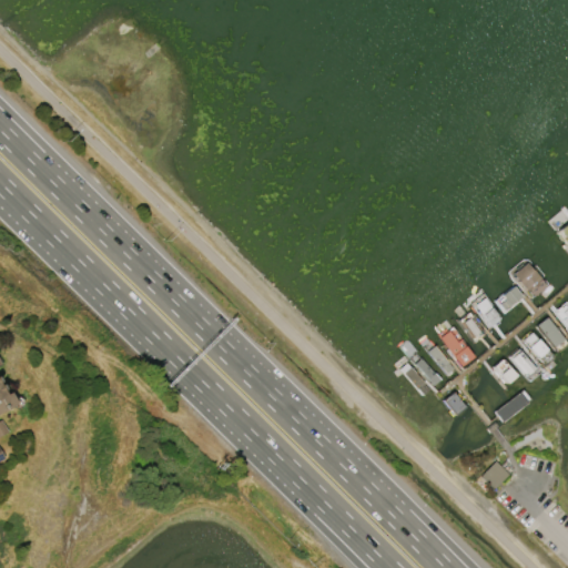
[(567,220),(556,230),(567,244),(567,220)]
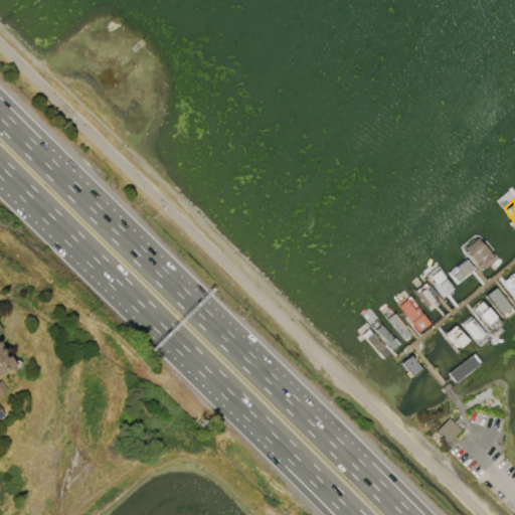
[(462,246),(481,271),(495,260),(476,235),(462,246)]
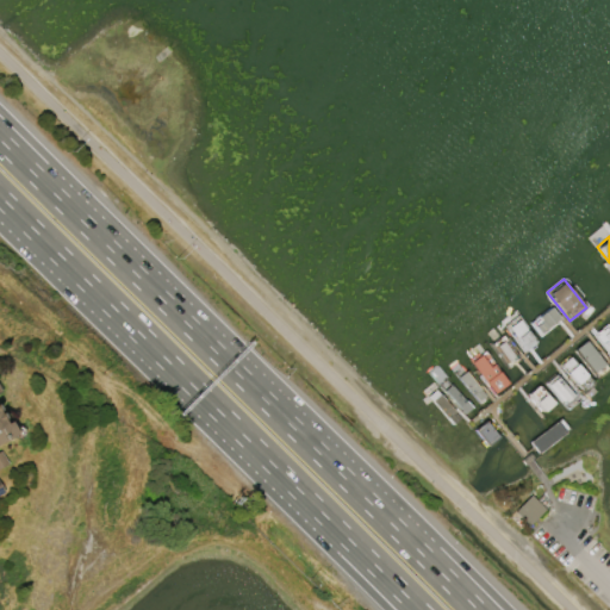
[(551,309),(560,321),(542,335),(531,323),(551,309)]
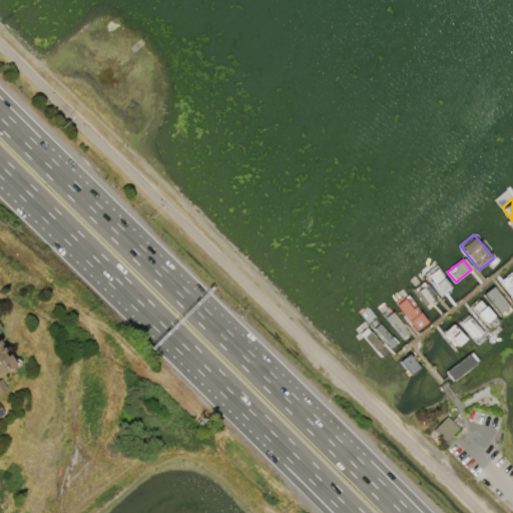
[(435,268),(424,276),(440,297),(451,289),(435,268)]
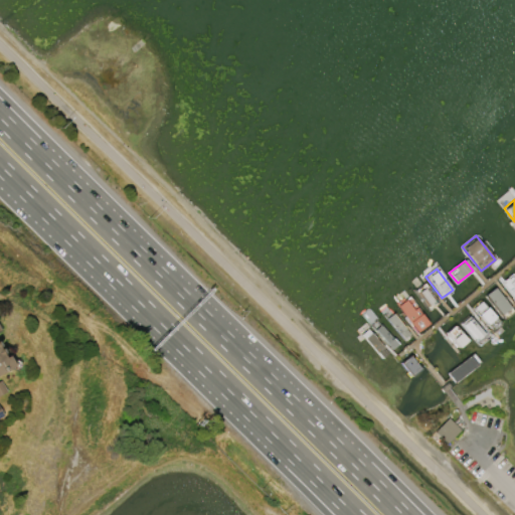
[(514,276),(512,273),(501,282),(514,300),(514,276)]
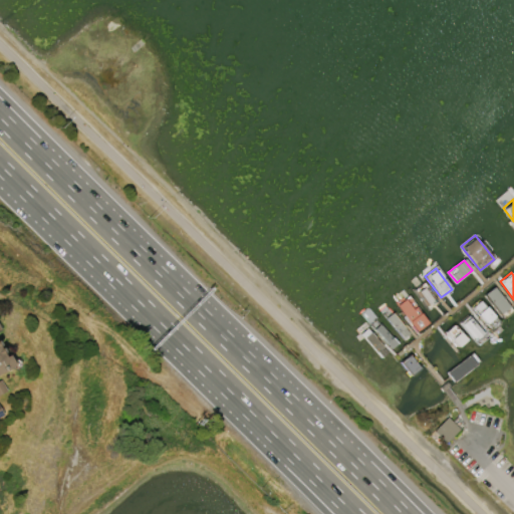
[(423,282),(439,303),(429,310),(413,289),(423,282)]
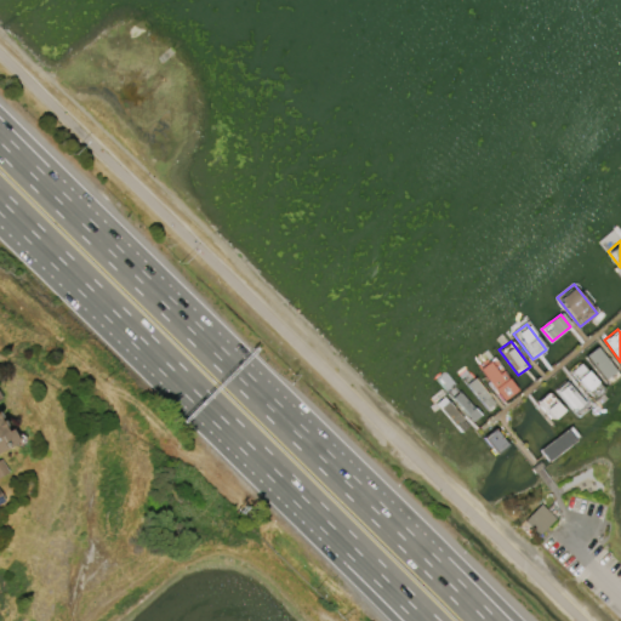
[(596,346),(584,355),(605,381),(616,372),(596,346)]
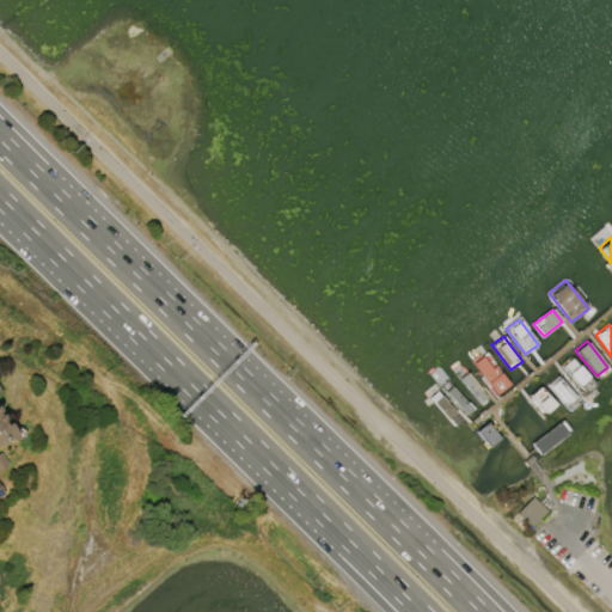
[(571,359),(595,384),(585,395),(561,368),(571,359)]
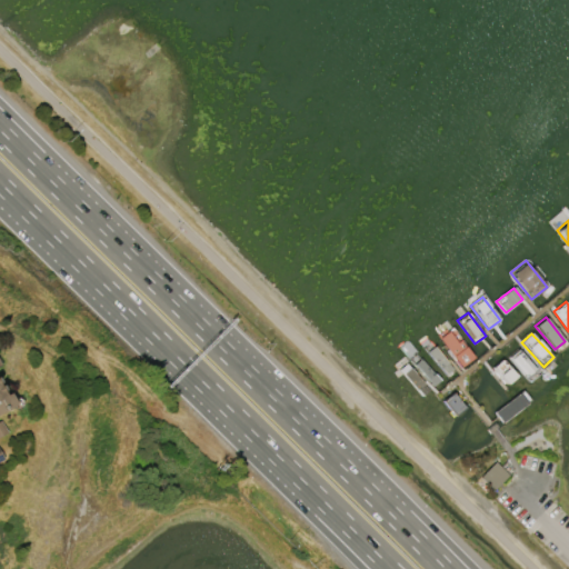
[(430,340),(422,346),(447,377),(455,371),(430,340)]
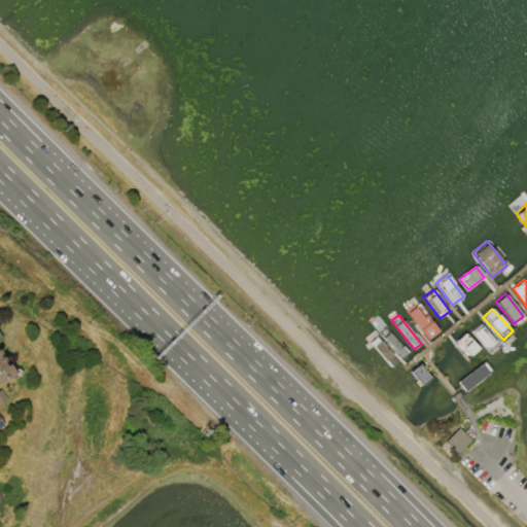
[(480,323),(495,342),(487,349),(470,330),(480,323)]
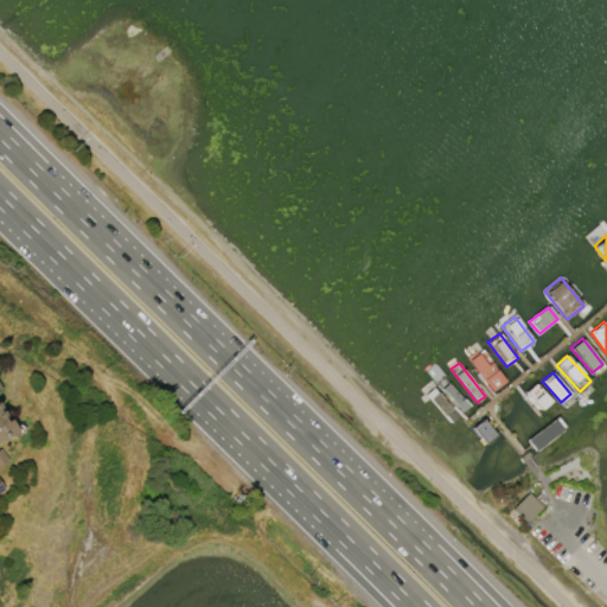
[(443,377),(468,406),(461,411),(436,383),(443,377)]
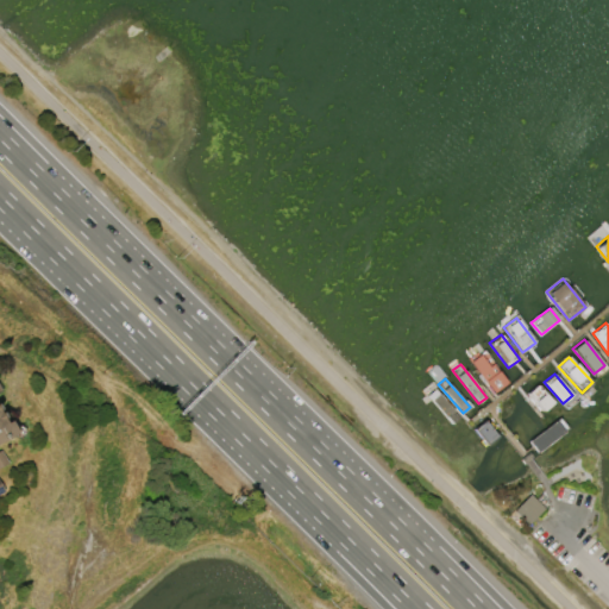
[(535,385),(551,403),(541,412),(526,394),(535,385)]
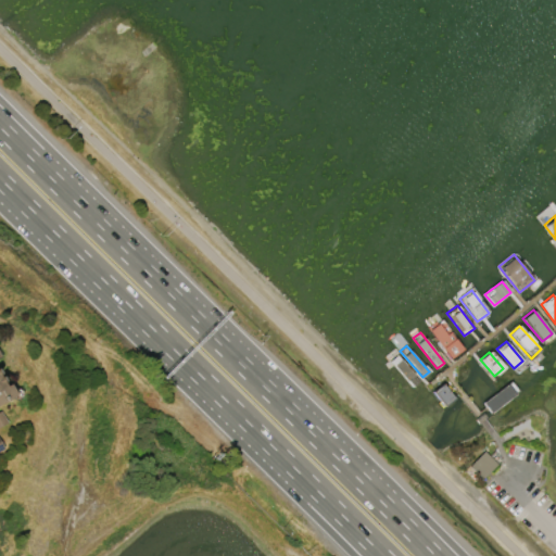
[(395,354),(419,381),(413,388),(389,361),(395,354)]
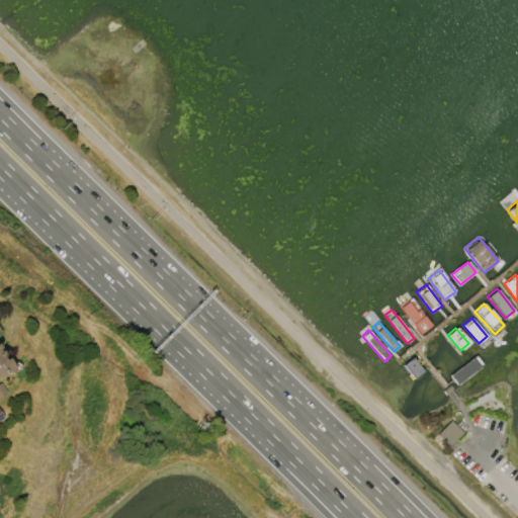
[(0,353),(1,355),(0,356),(3,360),(6,358),(12,368),(0,374),(0,353)]
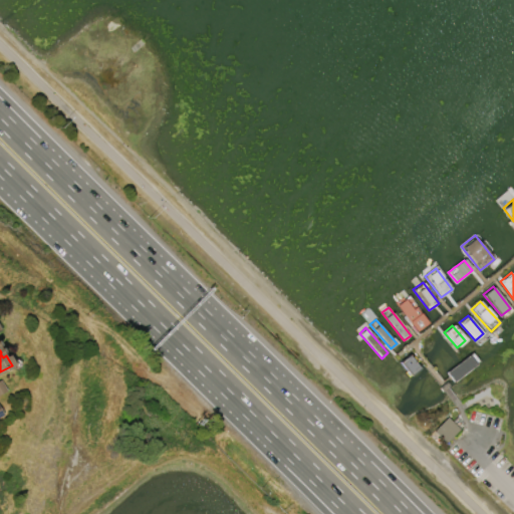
[(445,371),(453,381),(477,363),(469,353),(445,371)]
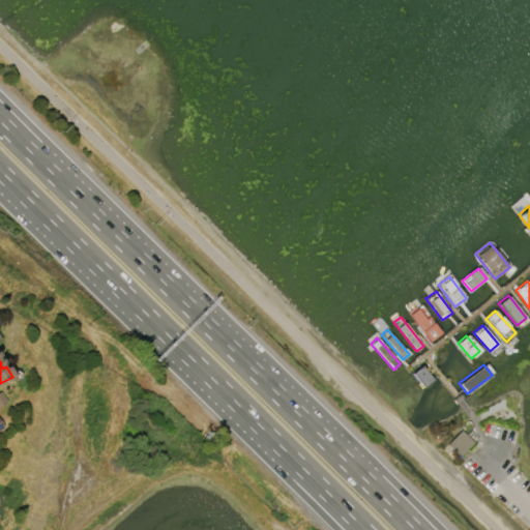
[(421,365),(433,380),(422,388),(411,374),(421,365)]
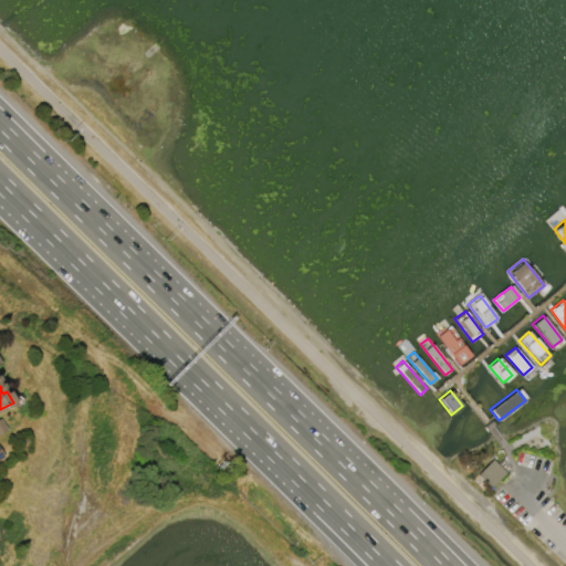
[(505,473),(490,489),(475,474),(491,459),(505,473)]
